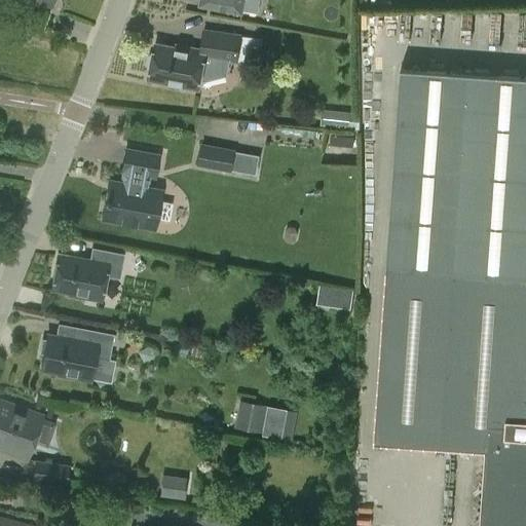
[(215,0),(214,7),(242,13),(245,0),(215,0)]
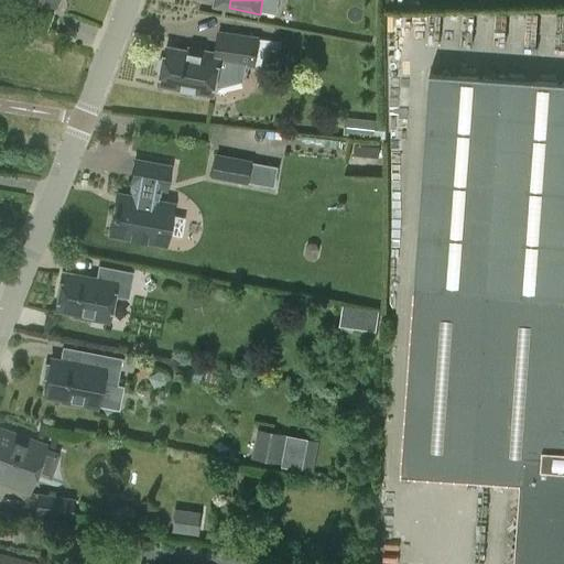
[(263,0),(263,11),(278,12),(278,0),(263,0)]
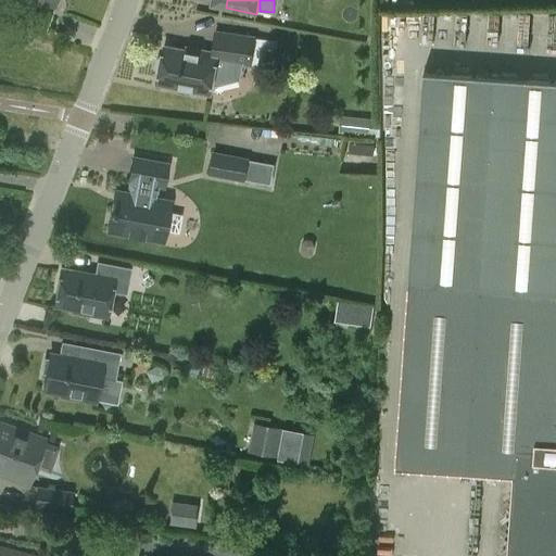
[(155,67),(159,73),(156,83),(211,93),(217,60),(251,65),(252,63),(255,37),(255,36),(216,30),(213,51),(187,47),(186,49),(164,45),(162,55),(156,59),(155,67)]
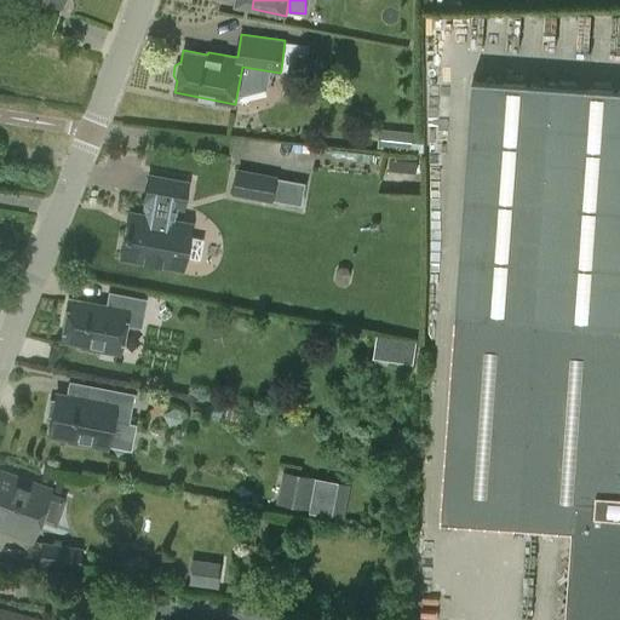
[(281,70),(297,73),(300,44),(285,41),(281,70)]
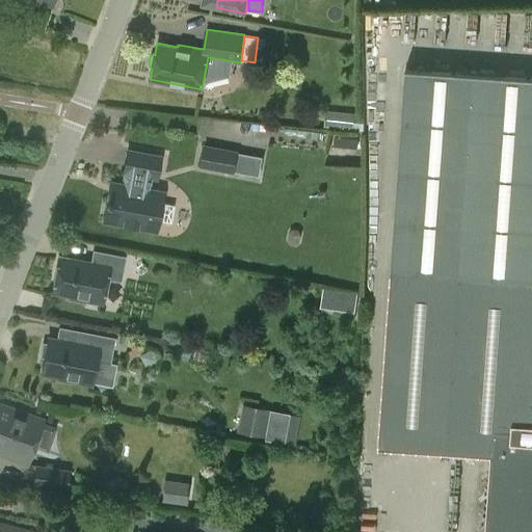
[(531,531),(531,68),(405,59),(378,446),(490,454),(485,531),(531,531)]
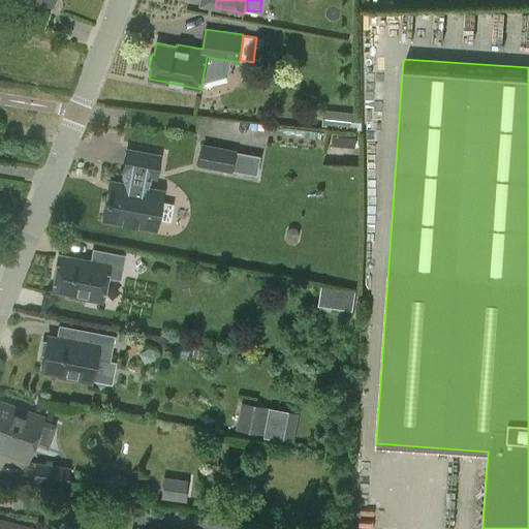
[(256,176),(260,157),(204,146),(200,164),(256,176)]
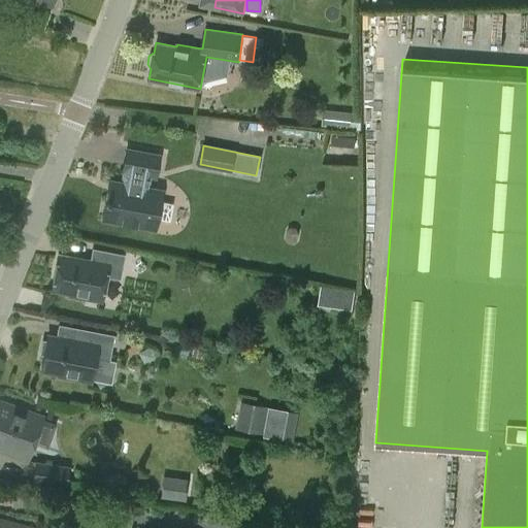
[(102,218),(155,228),(157,218),(169,220),(172,203),(160,201),(162,191),(140,187),(142,173),(156,176),(160,156),(126,150),(123,169),(125,170),(123,184),(109,180),(102,218)]
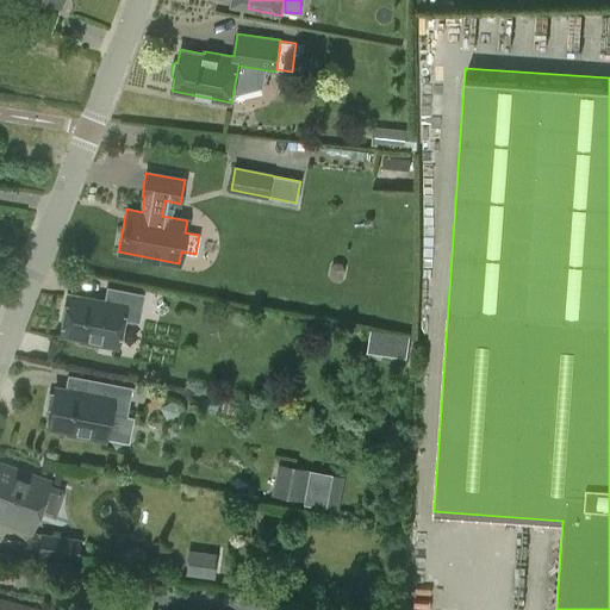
[(143,293),(106,286),(104,302),(67,294),(60,332),(80,336),(79,340),(99,344),(100,335),(117,338),(116,343),(118,343),(123,318),(138,321),(143,293)]
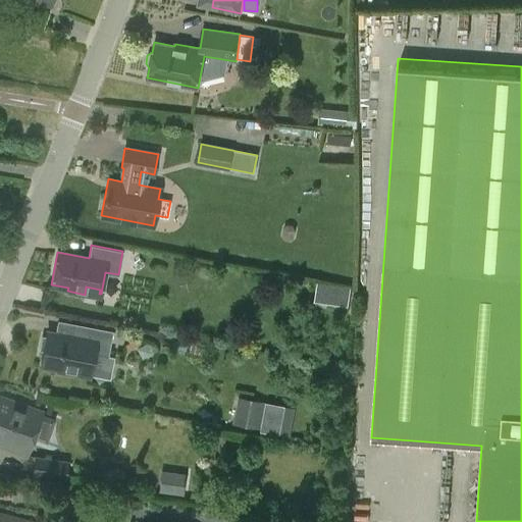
[(315,301),(349,305),(351,288),(317,282),(315,301)]
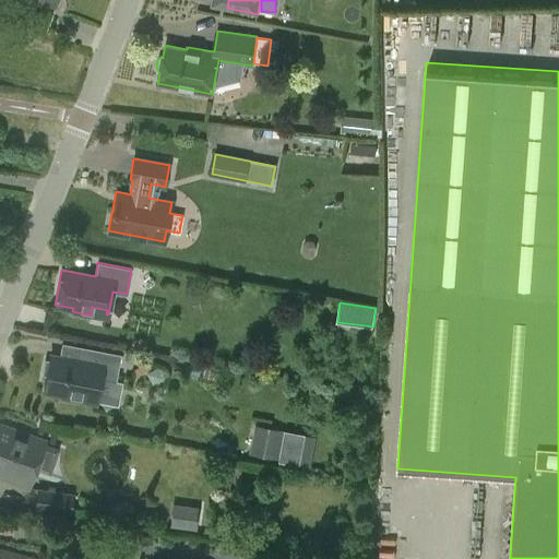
[(115,380),(120,354),(87,348),(84,363),(49,355),(49,360),(45,359),(42,373),(46,375),(43,390),(61,393),(61,397),(80,401),(81,393),(96,395),(95,400),(96,401),(102,377),(115,380)]
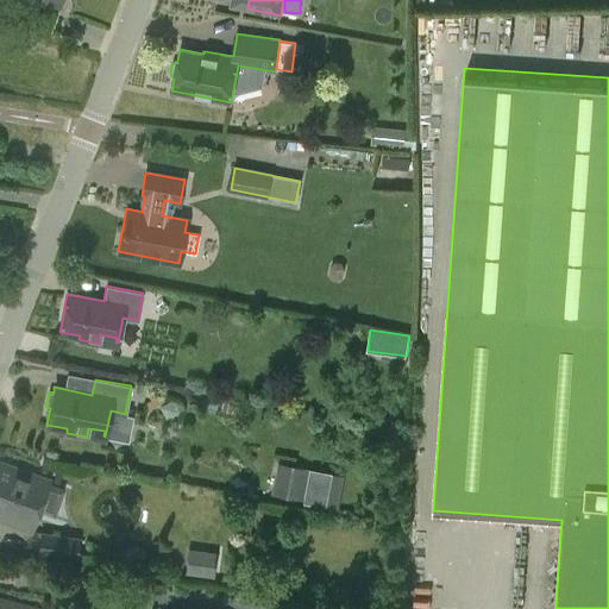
[(0,519),(31,531),(49,479),(0,462),(0,519)]
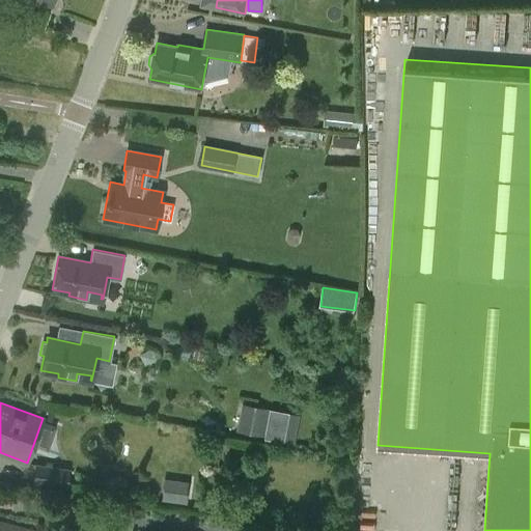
[(238,431),(266,437),(271,410),(242,404),(238,431)]
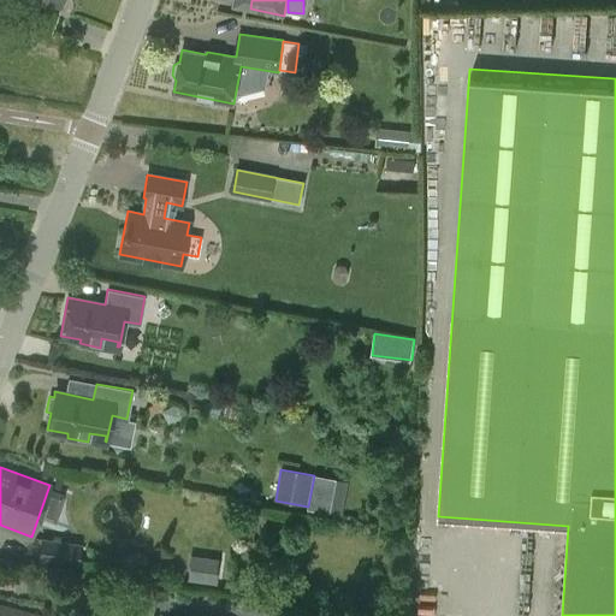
[(41,539),(37,558),(76,564),(80,545),(41,539)]
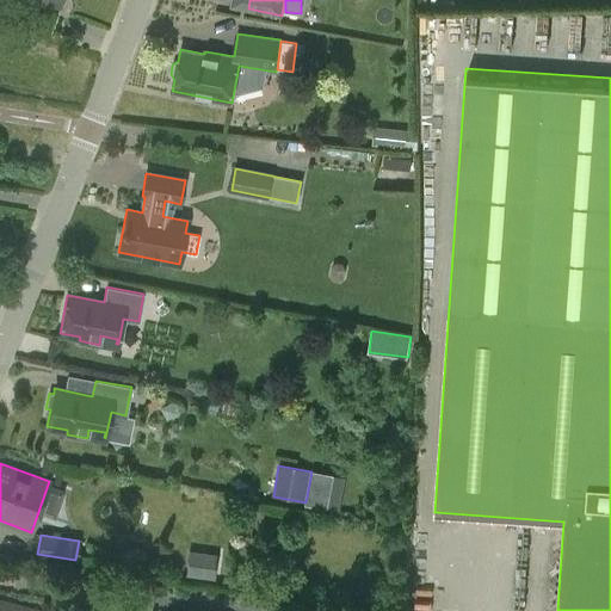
[(217,556),(203,555),(199,579),(214,581),(217,556)]
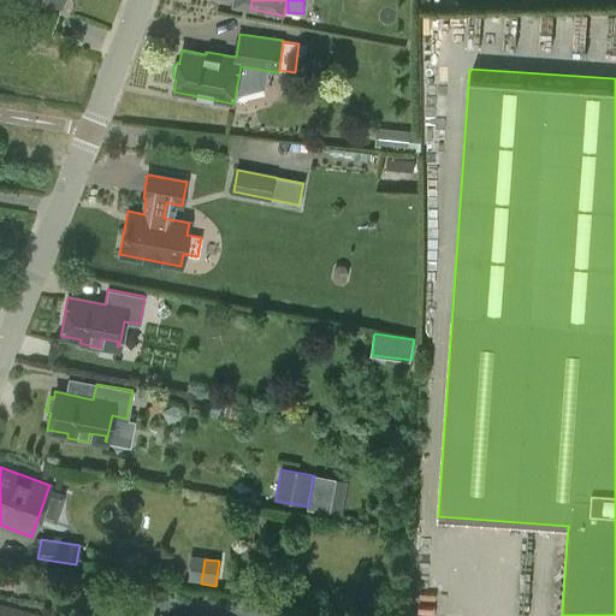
[(40,615),(41,614),(0,602),(0,615),(40,615)]
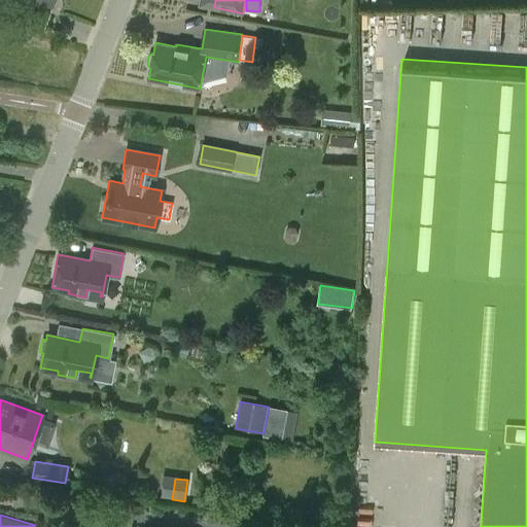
[(232,515),(230,526),(235,526),(239,526),(241,517),(232,515)]
